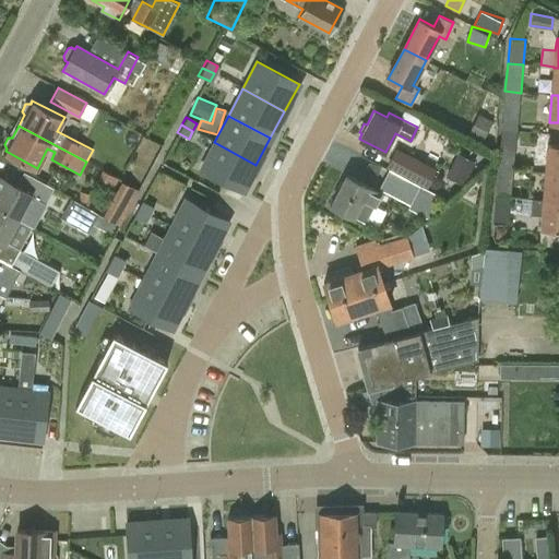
[(241,192),(256,165),(214,142),(199,169),(241,192)]
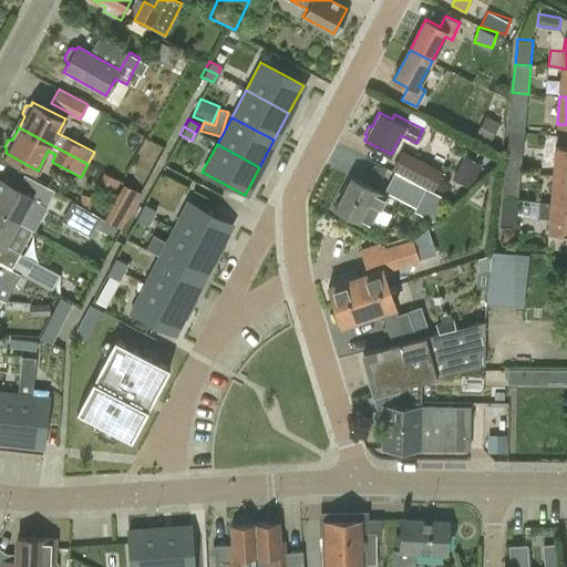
[(506,172),(521,173),(523,147),(508,146),(506,172)]
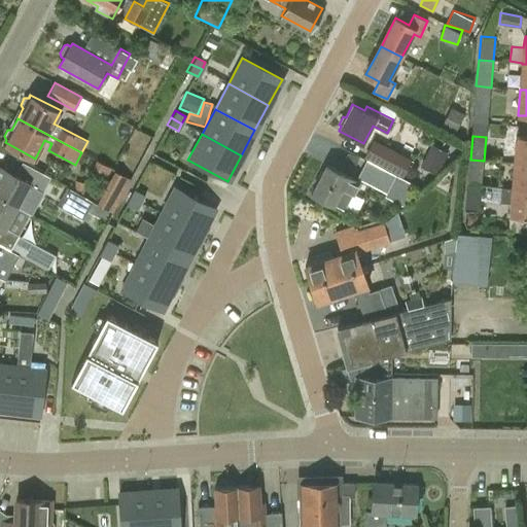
[(526,137),(516,137),(514,163),(526,163),(526,137)]
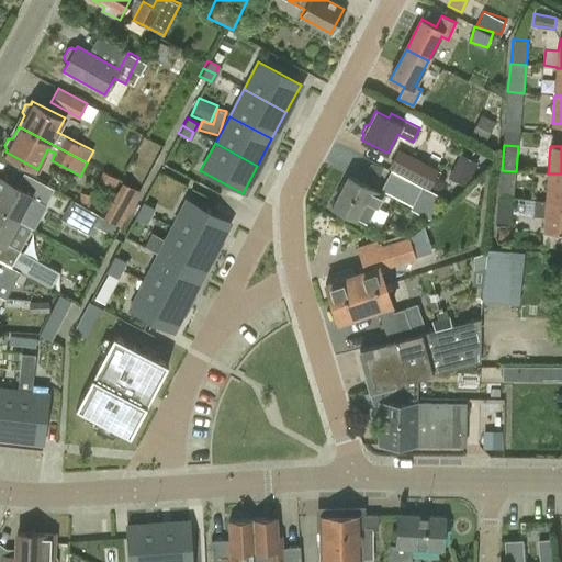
[(437,170),(397,150),(390,168),(429,187),(437,170)]
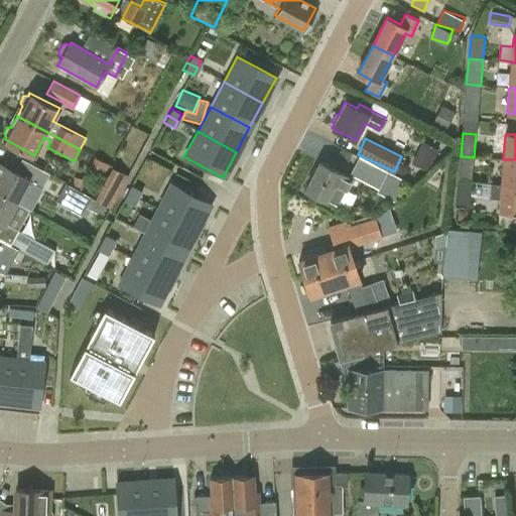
[(428,163),(433,145),(422,142),(416,159),(428,163)]
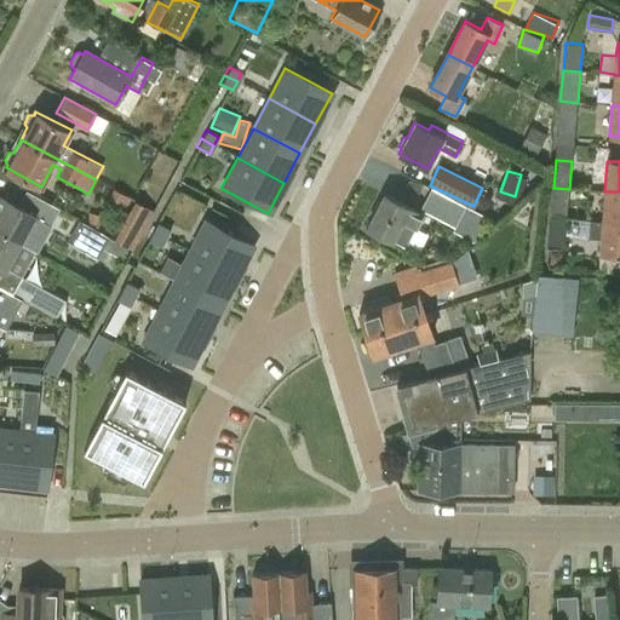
[(569,189),(554,188),(551,218),(566,219),(569,189)]
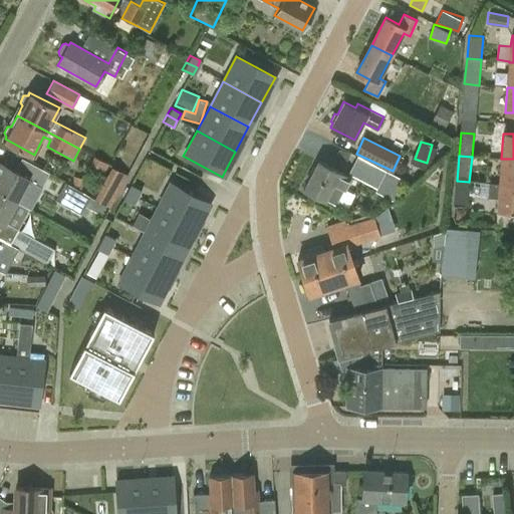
[(351,173),(388,192),(397,174),(387,169),(386,171),(359,157),(351,173)]
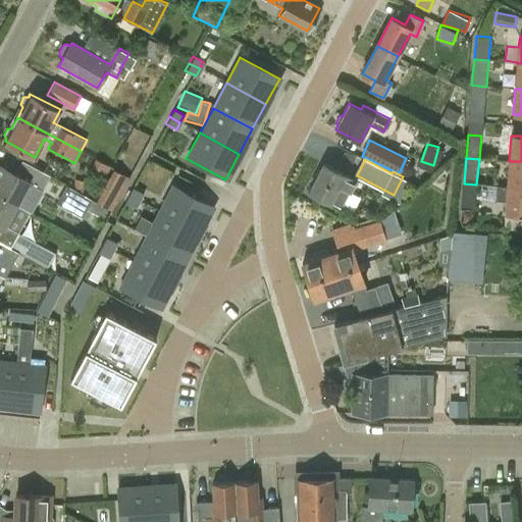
[(23,160),(15,174),(0,166),(0,196),(17,205),(30,183),(42,190),(50,174),(23,160)]
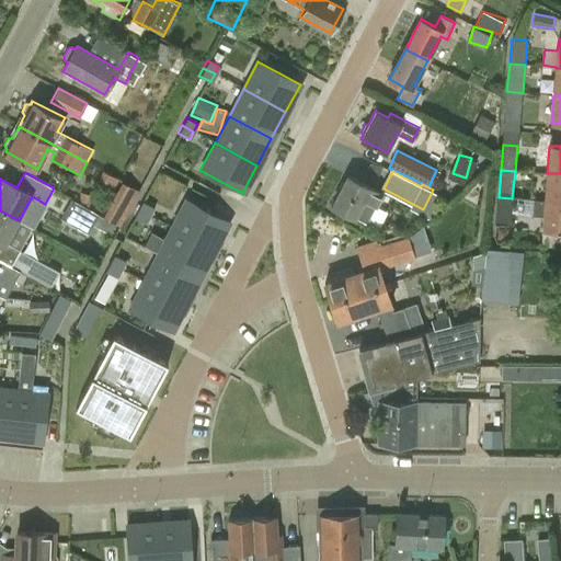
[(560,173),(547,173),(545,199),(545,201),(560,202),(560,173)]
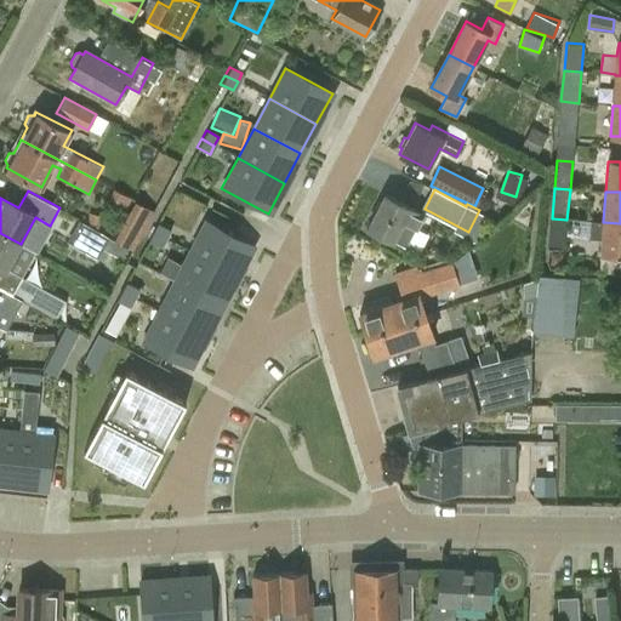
[(423,215),(386,194),(368,228),(392,240),(403,220),(416,228),(423,215)]
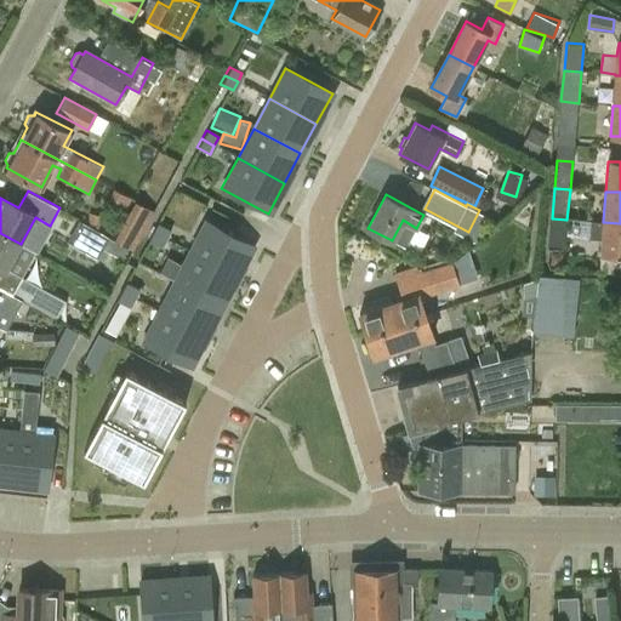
[(135,199),(114,239),(135,249),(155,210),(135,199)]
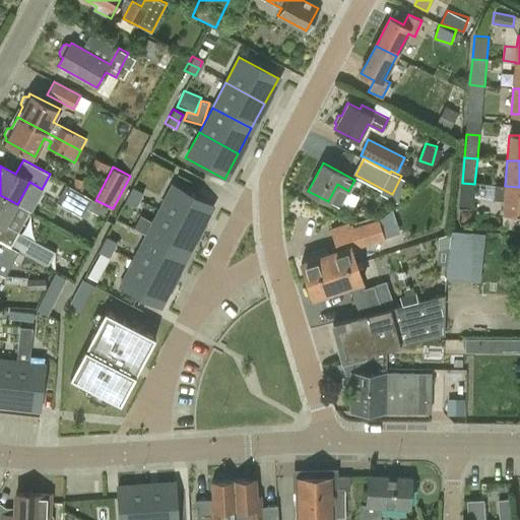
[(474,184),(462,183),(458,223),(471,224),(474,184)]
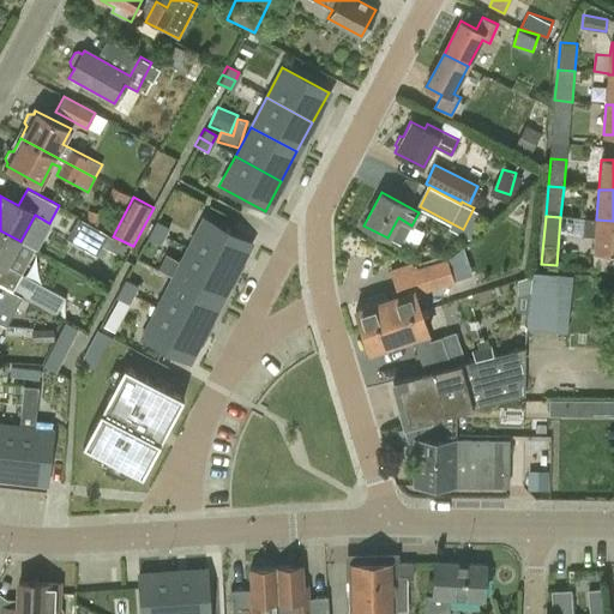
[(232,272),(248,242),(202,217),(186,247),(232,272)]
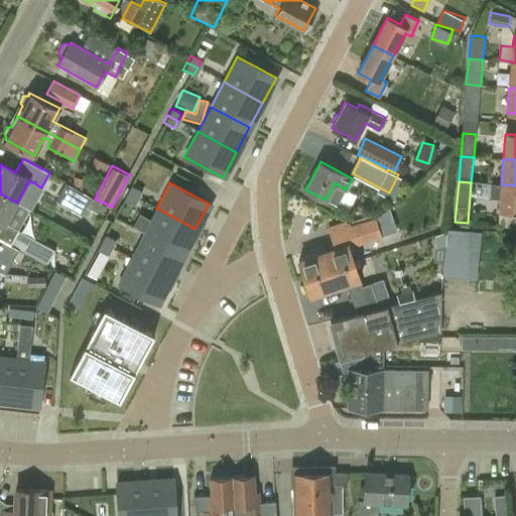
[(515,185),(501,184),(501,183),(491,183),(490,198),(500,199),(499,210),(515,211),(515,185)]
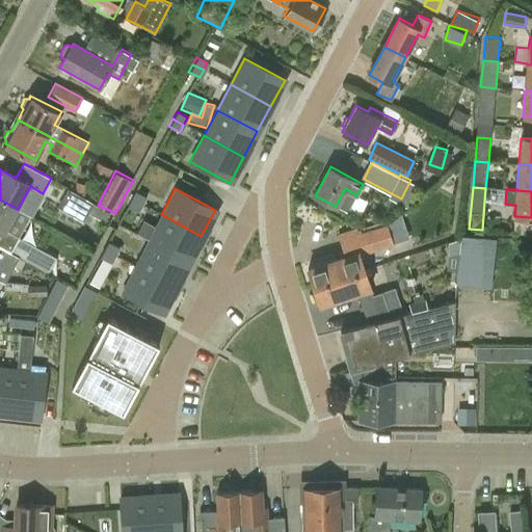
[(83,220),(88,211),(105,220),(109,212),(71,190),(60,207),(83,220)]
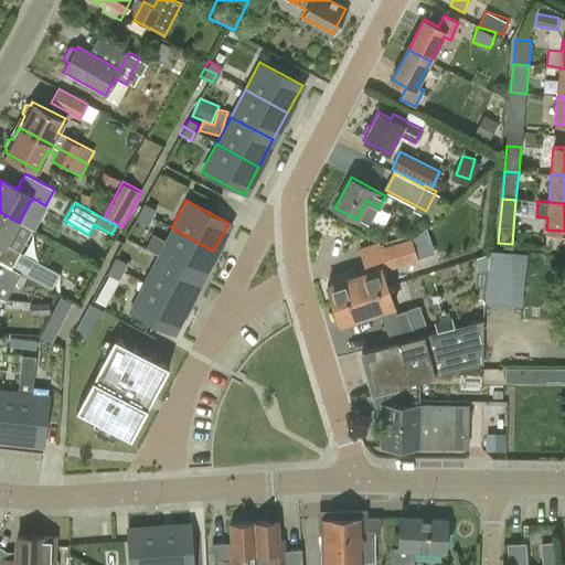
[(142,202),(138,210),(150,216),(153,209),(142,202)]
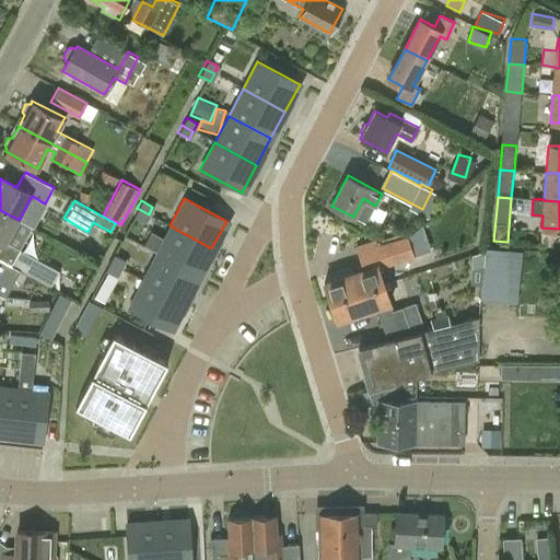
[(137,208),(132,216),(144,222),(149,214),(137,208)]
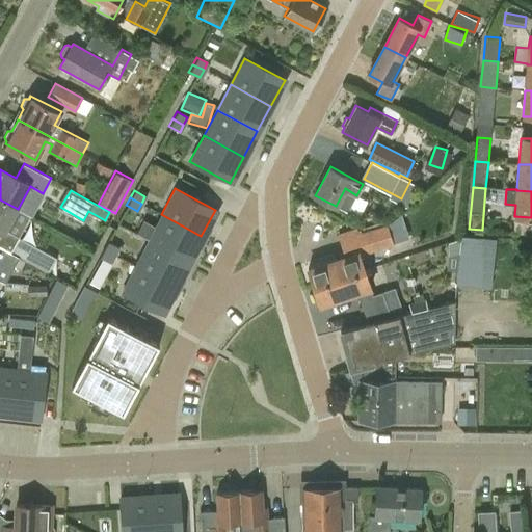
[(18,209),(0,200),(0,247),(19,258),(20,257),(49,272),(57,259),(19,238),(5,231),(18,209)]
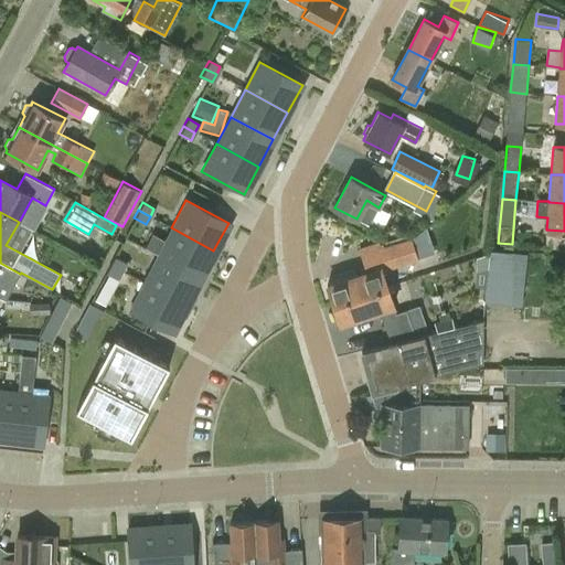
[(199,277),(213,251),(171,227),(157,254),(199,277)]
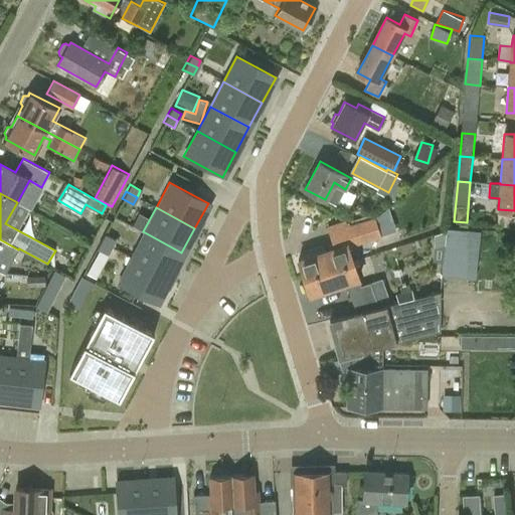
[(328,226),(334,247),(298,260),(304,278),(353,262),(348,245),(381,235),(375,216),(348,225),(346,220),(328,226)]
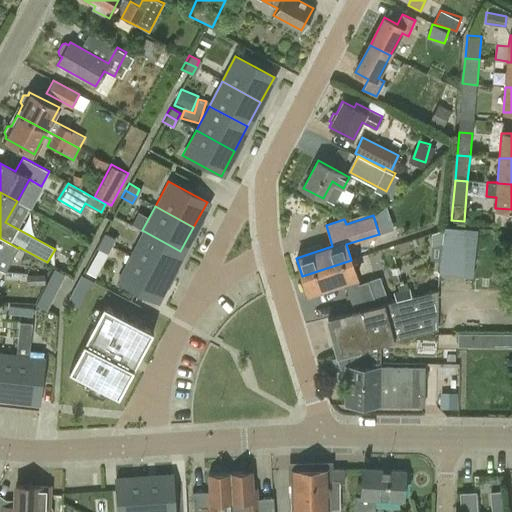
[(441,274),(475,275),(476,227),(442,226),(441,274)]
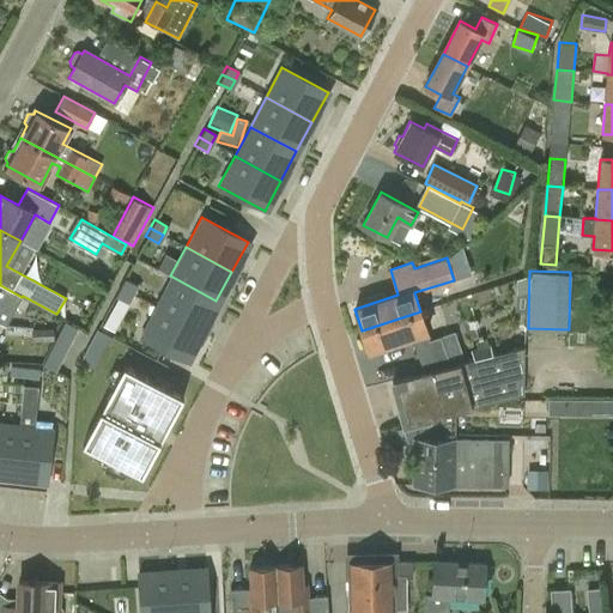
[(200,329),(216,301),(170,275),(153,305),(200,329)]
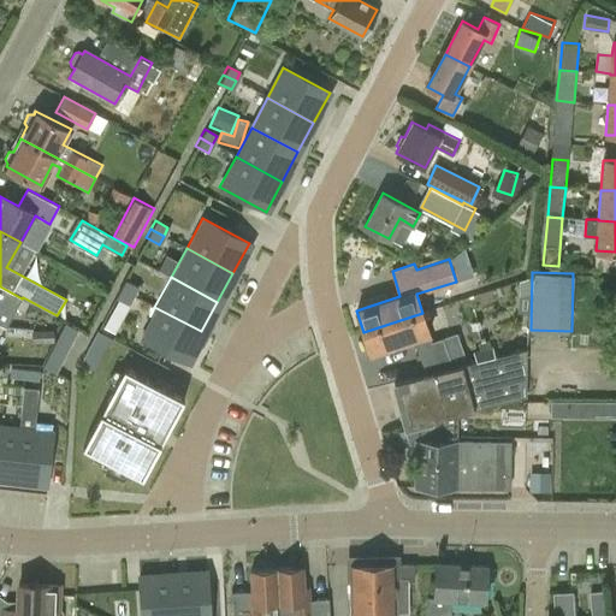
[(124,279),(119,288),(131,294),(136,285),(124,279)]
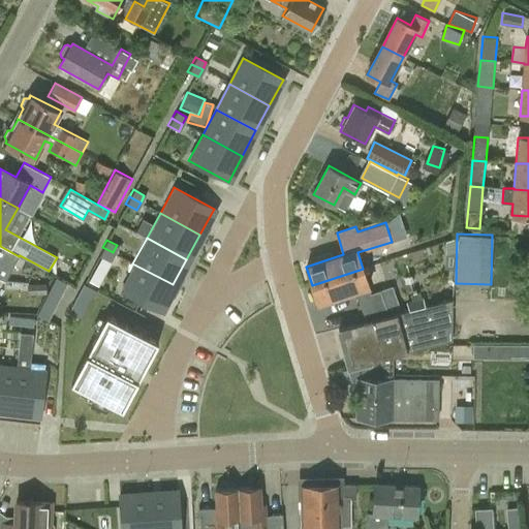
[(0,279),(5,283),(19,256),(0,246),(0,279)]
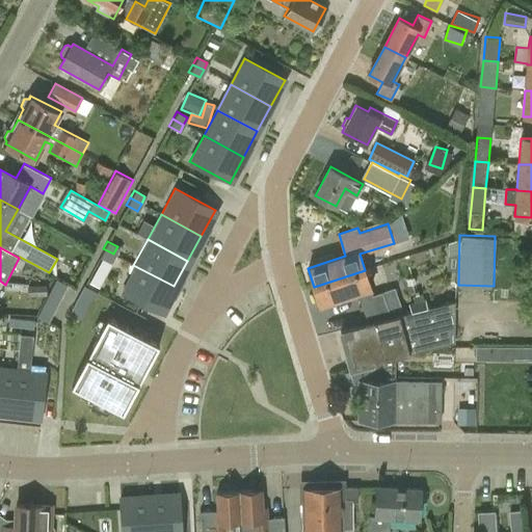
[(103,248),(99,256),(110,261),(113,254),(103,248)]
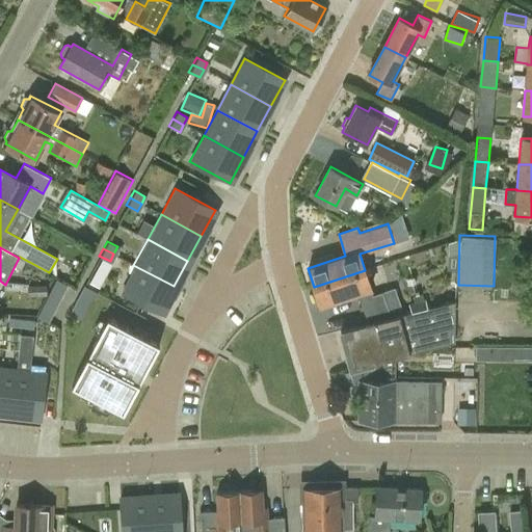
[(159,313),(174,286),(133,265),(120,291),(159,313)]
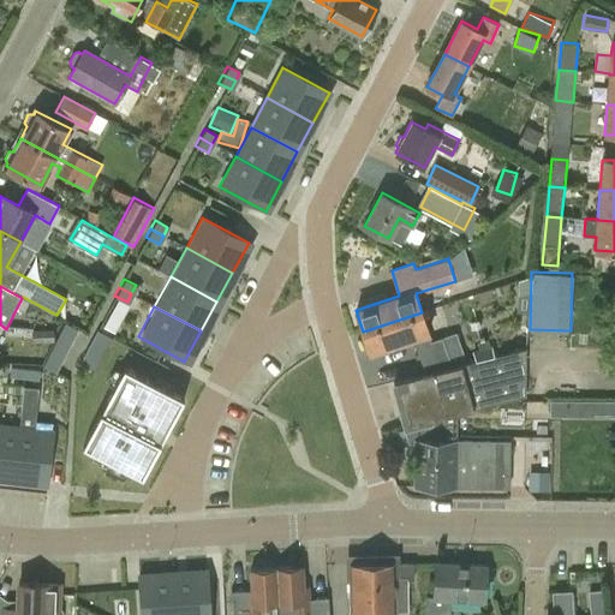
[(431,341),(422,312),(363,332),(370,352),(413,338),(425,374),(452,366),(442,339),(431,341)]
